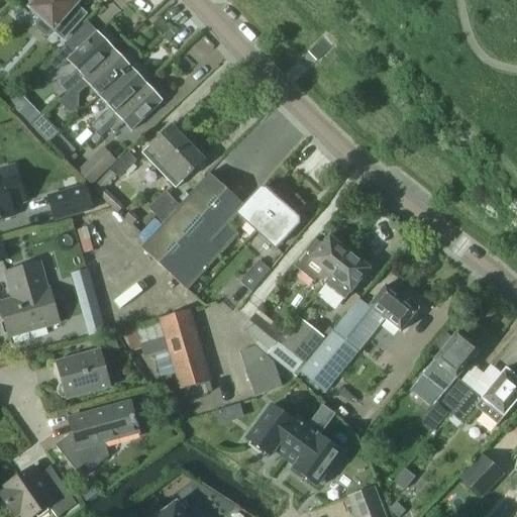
[(74,6),(76,3),(72,0),(27,0),(26,2),(28,7),(28,8),(38,18),(34,23),(34,29),(42,36),(48,35),(53,31),(62,39),(84,14),(74,6)]
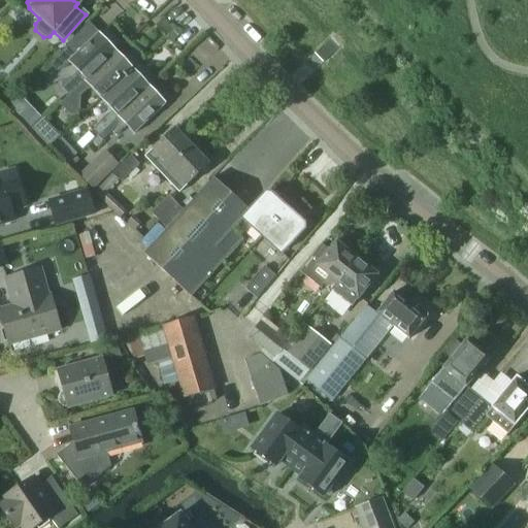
[(70,93),(84,80),(114,52),(97,34),(96,35),(86,25),(50,64),(56,70),(60,70),(69,62),(78,71),(69,79),(64,79),(61,83),(61,87),(68,95),(70,93)]
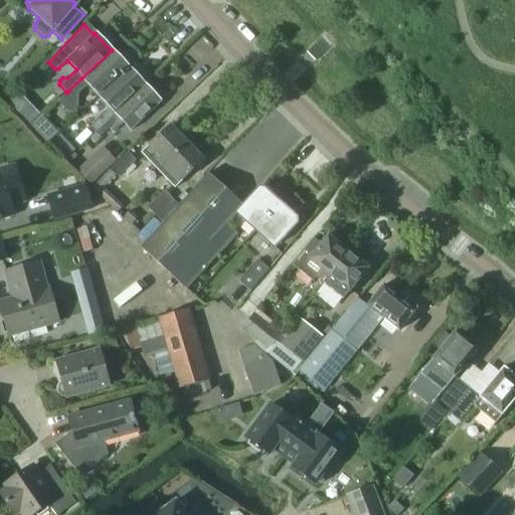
[(91,89),(98,96),(128,67),(112,50),(81,78),(68,91),(56,102),(66,113),(71,113),(77,107),(77,94),(84,88),(91,89)]
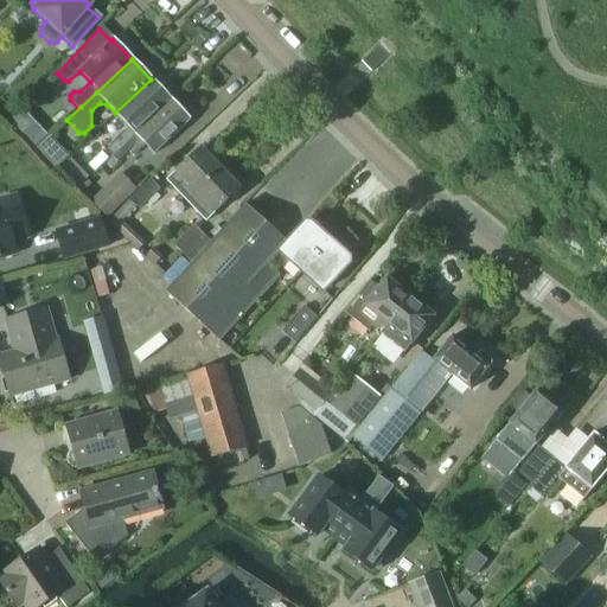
[(110,155),(170,100),(151,80),(115,113),(128,127),(104,151),(110,155)]
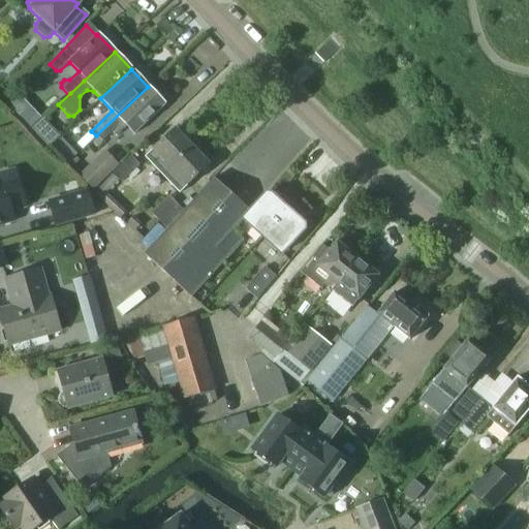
[(148,87),(96,135),(101,142),(111,132),(116,136),(126,126),(133,133),(164,104),(148,87)]
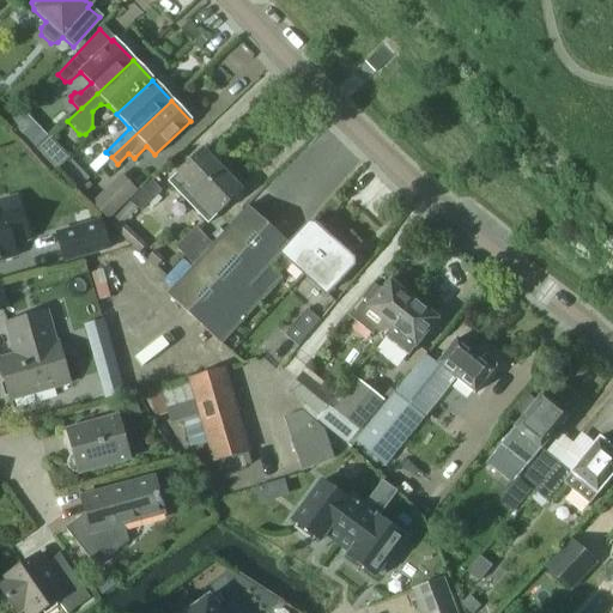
[(35,129),(25,139),(35,149),(44,139),(35,129)]
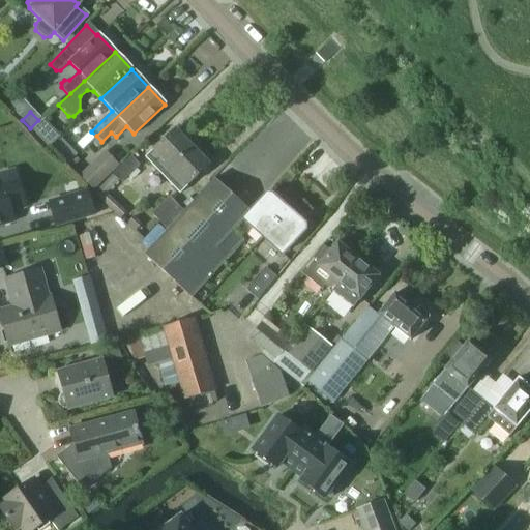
[(170,169),(192,147),(175,129),(152,151),(170,169)]
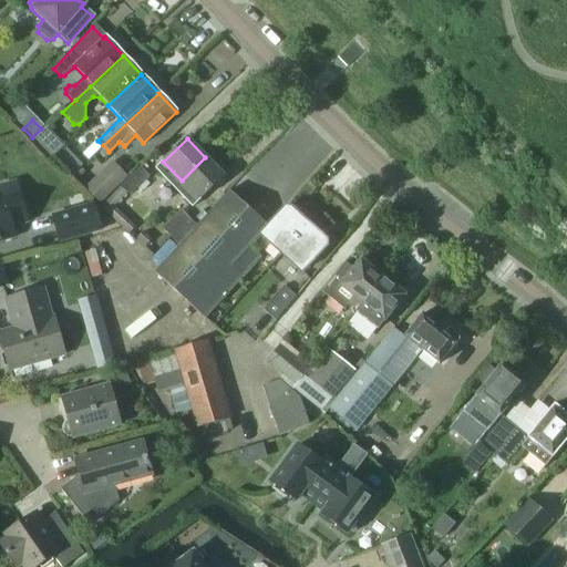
[(55,140),(41,152),(49,161),(62,147),(55,140)]
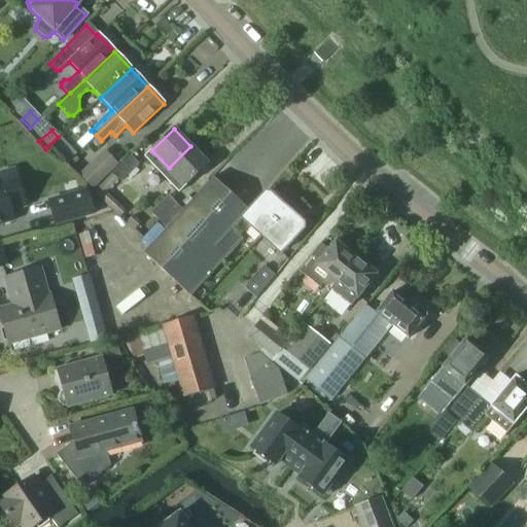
[(60,144),(53,151),(65,163),(72,155),(60,144)]
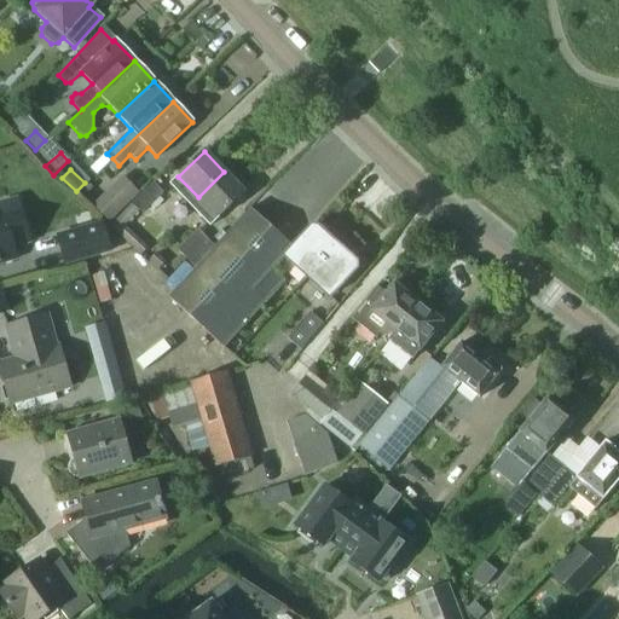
[(224,172),(198,197),(218,218),(243,192),(224,172)]
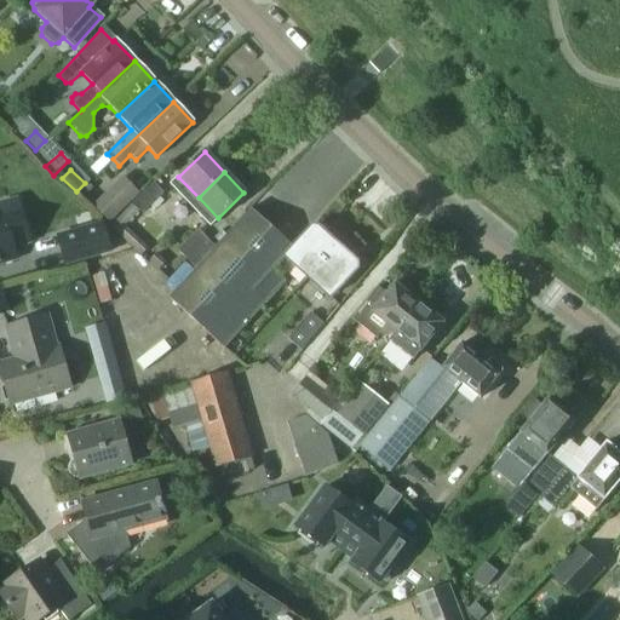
[(109,220),(138,193),(127,182),(115,193),(109,187),(92,204),(109,220)]
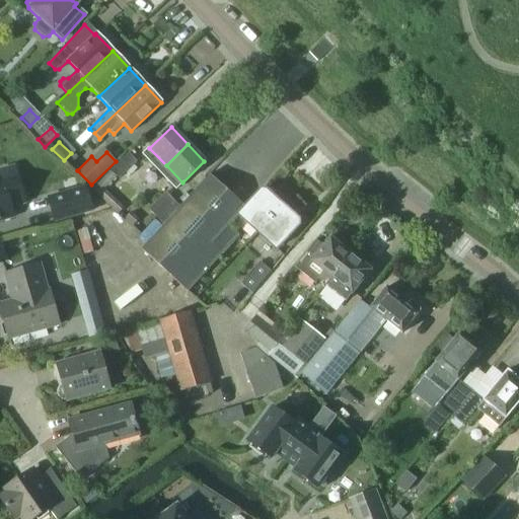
[(128,153),(109,170),(118,178),(136,162),(128,153)]
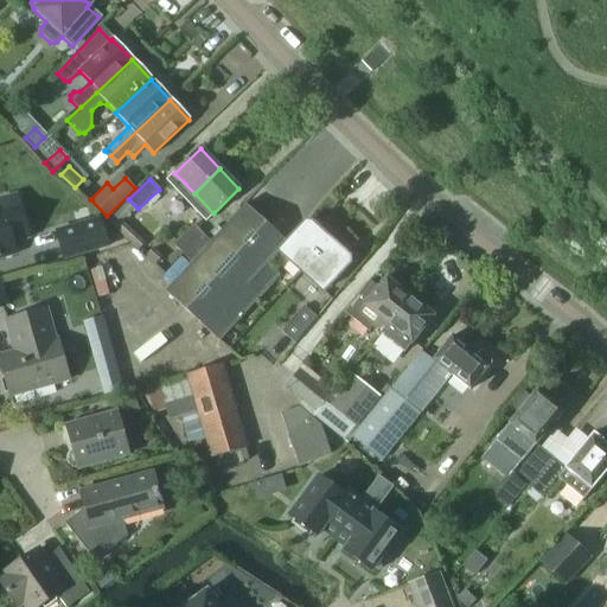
[(0,257),(16,254),(13,242),(30,237),(17,195),(0,199),(0,206),(0,209),(0,257)]
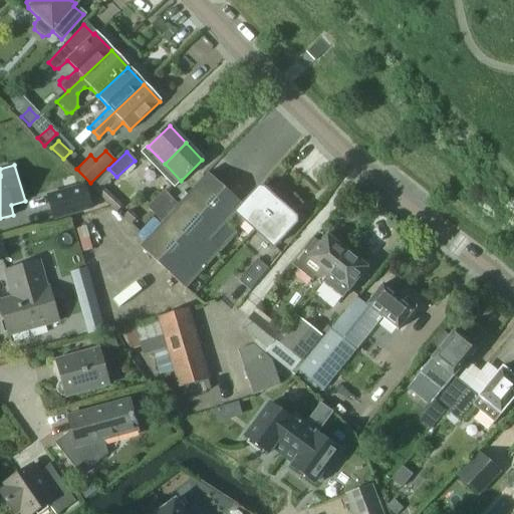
[(108,204),(113,199),(101,188),(113,175),(108,170),(91,188),(108,204)]
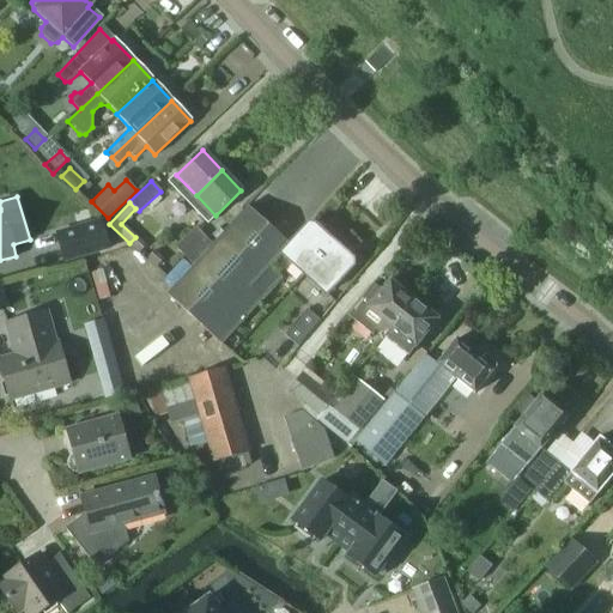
[(279,254),(289,244),(247,206),(212,244),(207,240),(186,260),(192,267),(165,295),(220,344),(225,339),(260,299),(249,290),(268,268),(280,255),(279,254)]
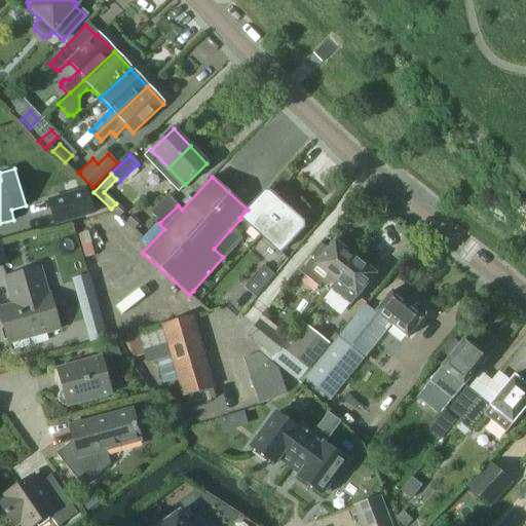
[(92,214),(86,190),(48,200),(54,224),(72,219),(92,214)]
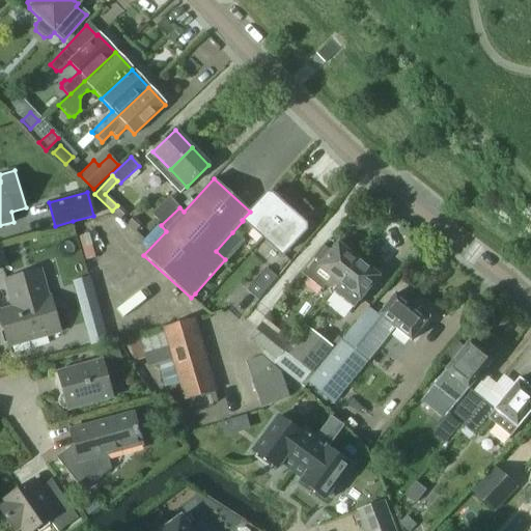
[(261,239),(287,210),(271,194),(266,194),(250,212),(242,220),(243,221),(261,239)]
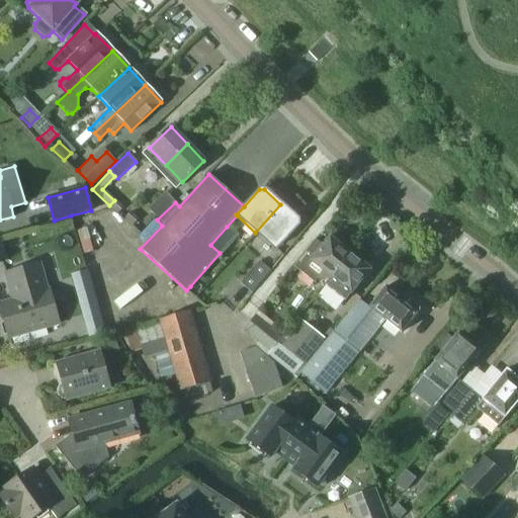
[(157,220),(175,202),(165,191),(147,208),(157,220)]
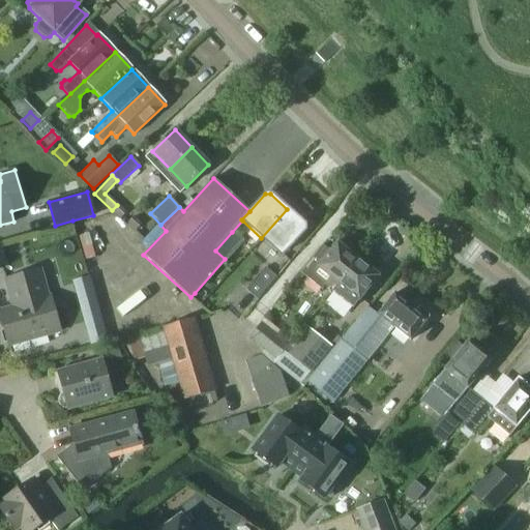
[(287,209),(261,238),(282,256),(304,231),(304,225),(287,209)]
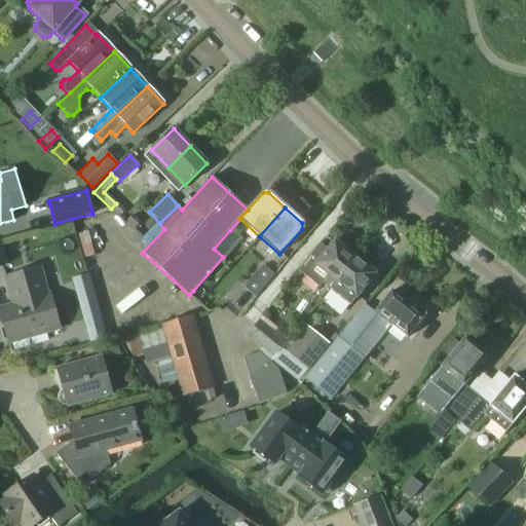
[(214,249),(223,257),(239,239),(230,230),(214,249)]
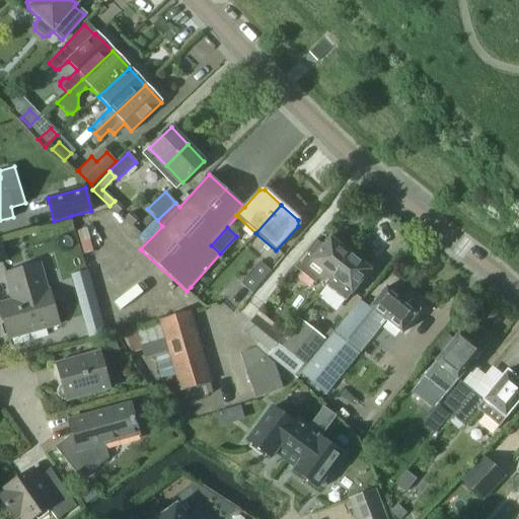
[(323,286),(349,254),(328,238),(322,246),(315,240),(294,268),(315,284),(317,282),(323,286)]
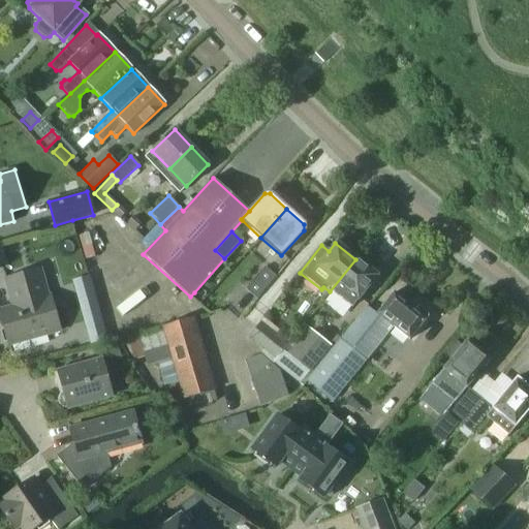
[(355,259),(330,291),(330,292),(331,291),(351,308),(358,301),(377,276),(355,259)]
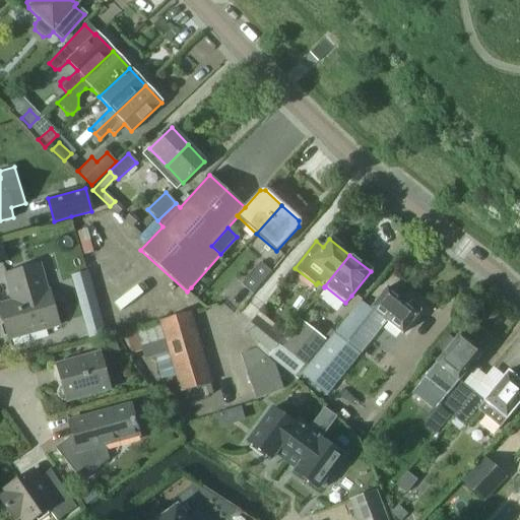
[(252,294),(270,272),(259,262),(241,284),(252,294)]
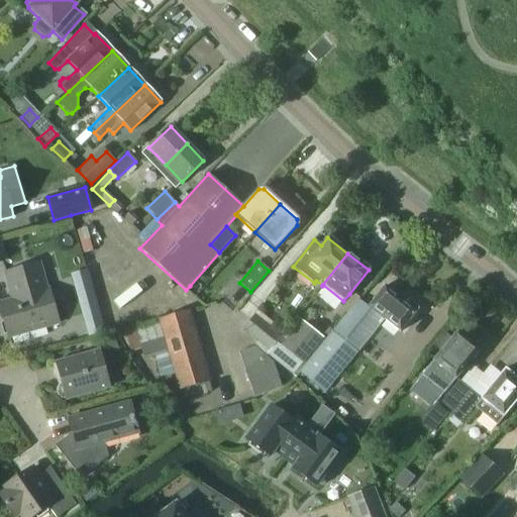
[(45,291),(37,263),(5,272),(13,300),(0,303),(0,310),(3,323),(7,322),(10,332),(6,333),(7,337),(59,322),(49,290),(45,291)]
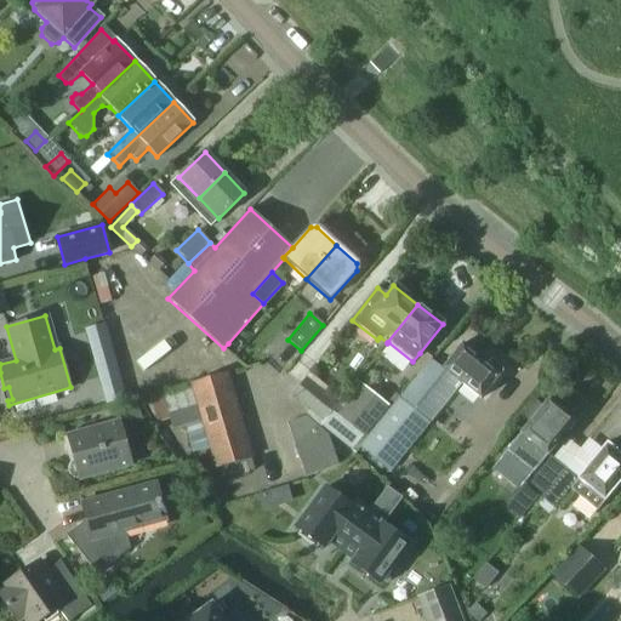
[(472,353),(462,345),(442,368),(479,399),(502,371),(500,369),(501,366),(493,359),(490,362),(476,349),(472,353)]
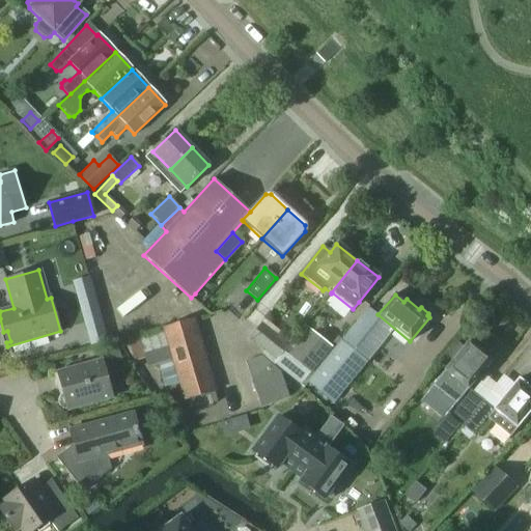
[(142,341),(131,344),(136,361),(146,358),(149,366),(159,364),(165,387),(182,382),(187,399),(214,392),(193,320),(166,329),(167,332),(141,339),(142,341)]
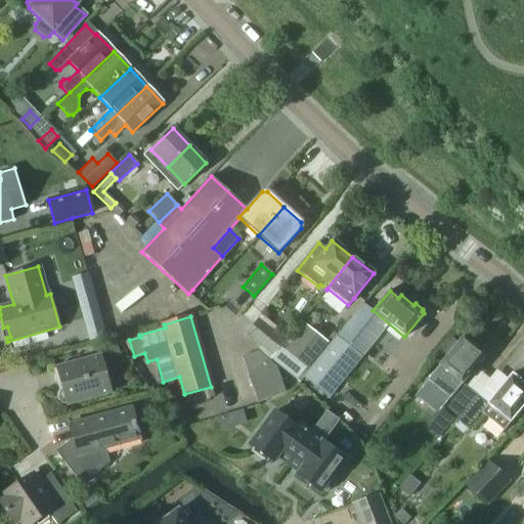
[(257,321),(247,334),(273,356),(278,350),(284,343),(257,321)]
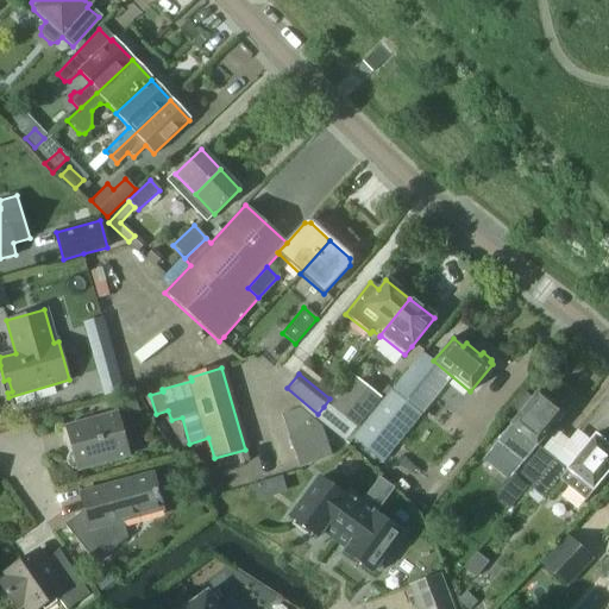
[(318,421),(338,437),(344,441),(378,399),(349,375),(330,399),(324,407),(315,419),(318,421)]
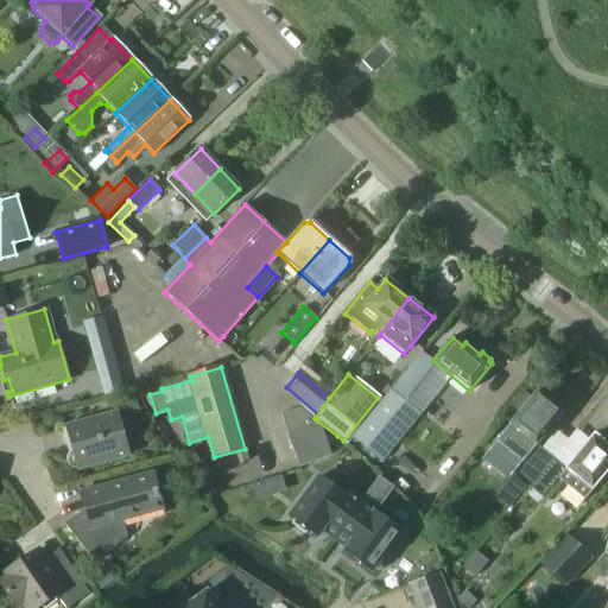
[(391,391),(352,438),(379,462),(419,413),(391,391)]
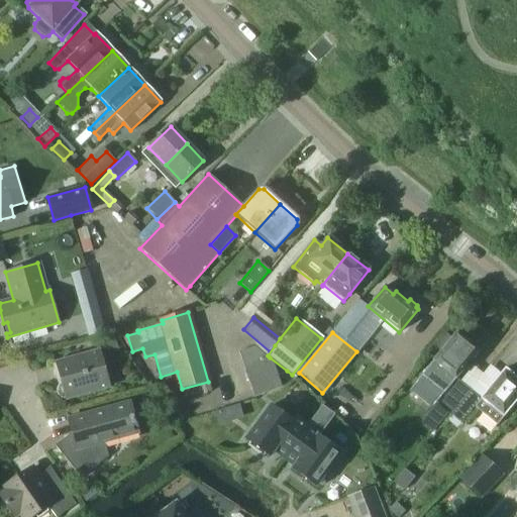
[(455,332),(433,360),(433,362),(422,375),(444,392),(455,379),(479,350),(455,332)]
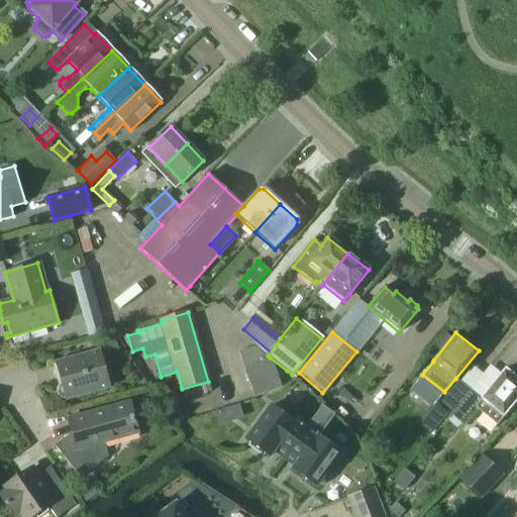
[(254,396),(280,387),(270,357),(268,355),(259,346),(239,353),(246,372),(254,396)]
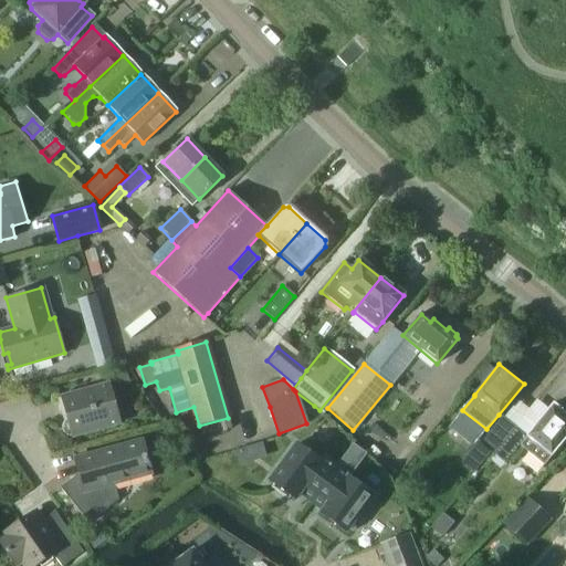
[(119,423),(114,404),(118,402),(113,384),(58,399),(62,413),(64,412),(67,420),(63,423),(62,428),(62,432),(65,436),(70,437),(119,423)]
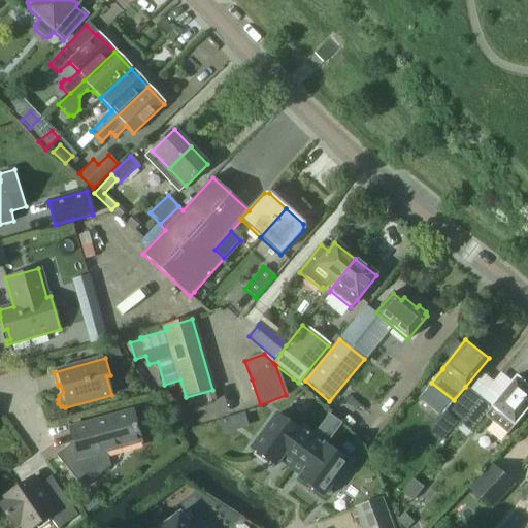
[(460,425),(470,433),(484,416),(506,433),(527,407),(527,386),(515,376),(491,407),(481,399),(460,425)]
